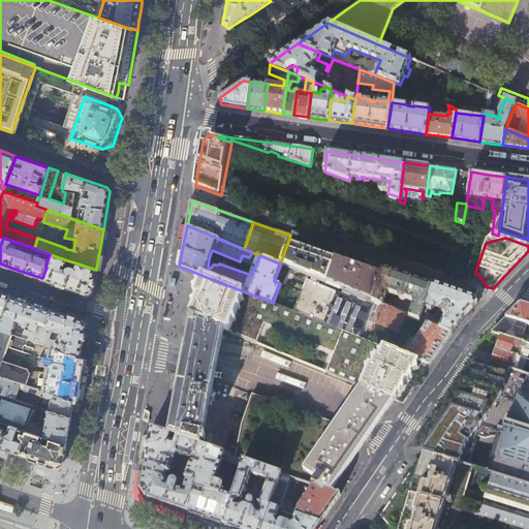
[(313,250),(288,242),(280,263),(281,263),(327,283),(335,258),(313,250)]
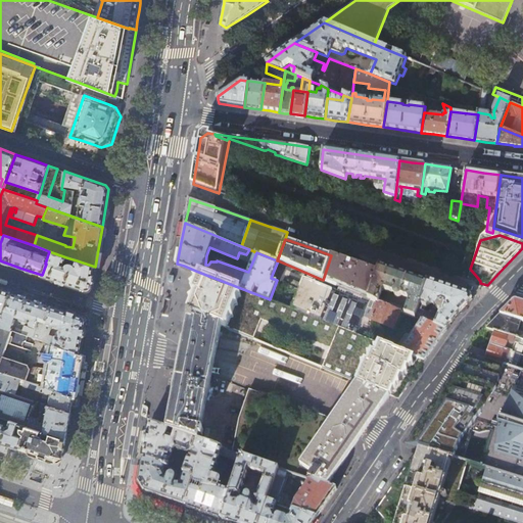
[(63,266),(66,257),(49,251),(45,264),(46,264),(42,275),(69,285),(87,291),(92,288),(94,273),(95,267),(77,260),(75,265),(73,264),(69,263),(67,265),(65,267),(63,266)]
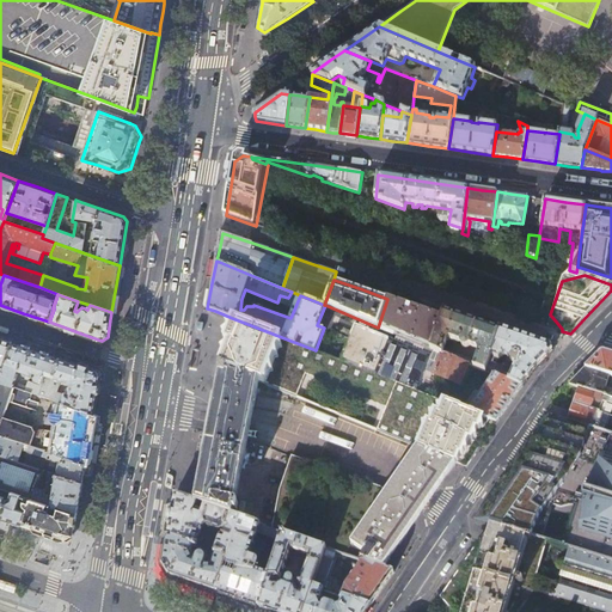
[(399,303),(387,299),(378,328),(430,349),(442,317),(399,303)]
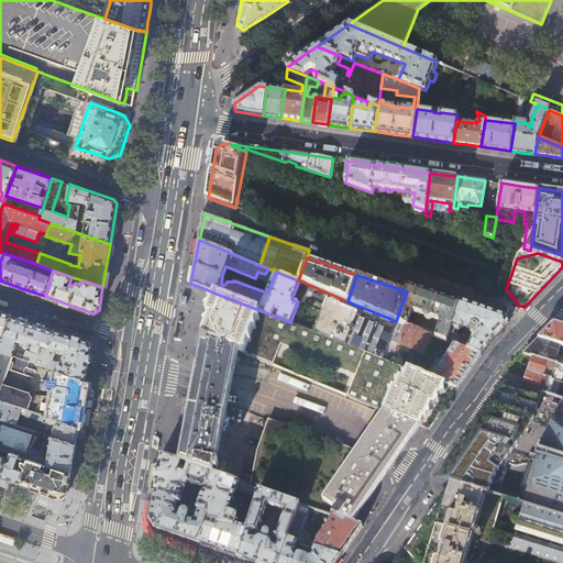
[(410,284),(407,291),(396,321),(399,322),(407,326),(411,313),(415,311),(424,315),(424,316),(424,317),(426,318),(427,319),(428,319),(430,319),(431,319),(432,318),(440,320),(441,323),(435,337),(446,341),(460,301),(434,293),(410,284)]
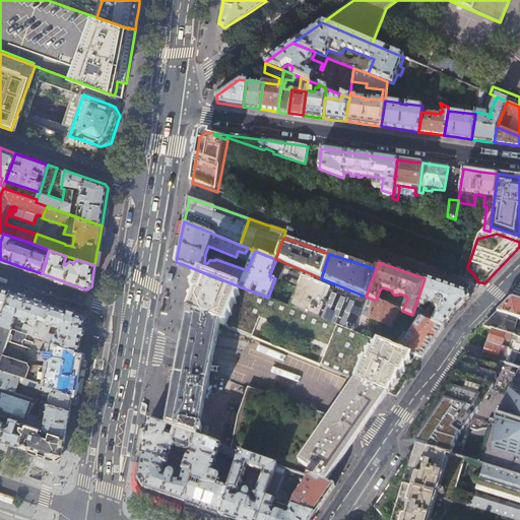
[(191,299),(189,311),(220,324),(252,337),(260,318),(328,345),(319,366),(354,380),(387,394),(393,396),(396,397),(399,392),(423,359),(394,347),(355,332),(288,306),(268,298),(197,270),(191,299)]
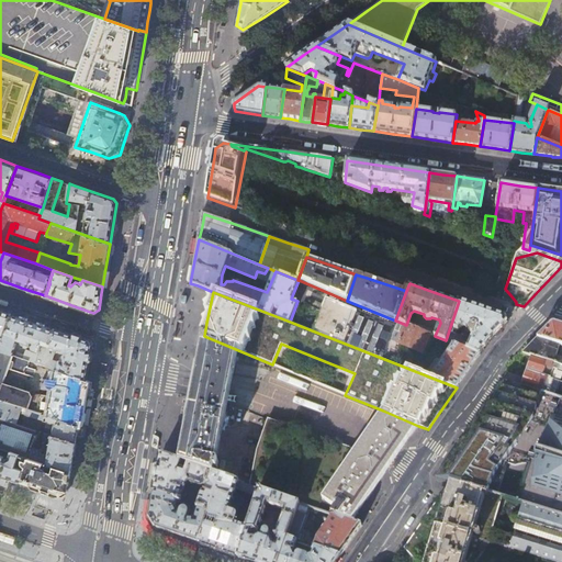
[(396,326),(326,296),(312,330),(384,359),(395,330),(396,326)]
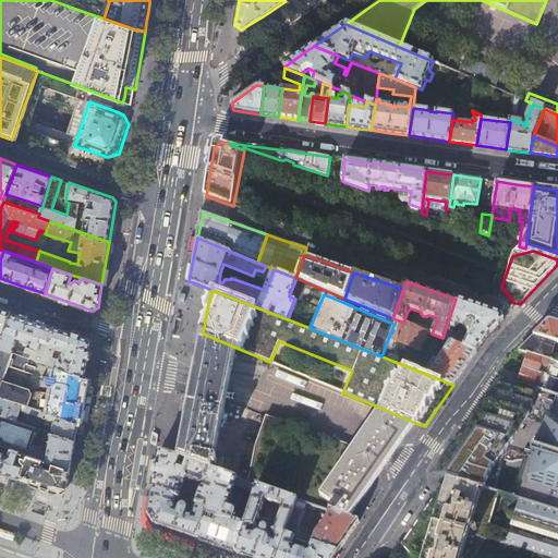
[(456,299),(443,338),(451,342),(476,352),(484,341),(494,330),(504,320),(504,318),(502,315),(471,304),(456,299)]
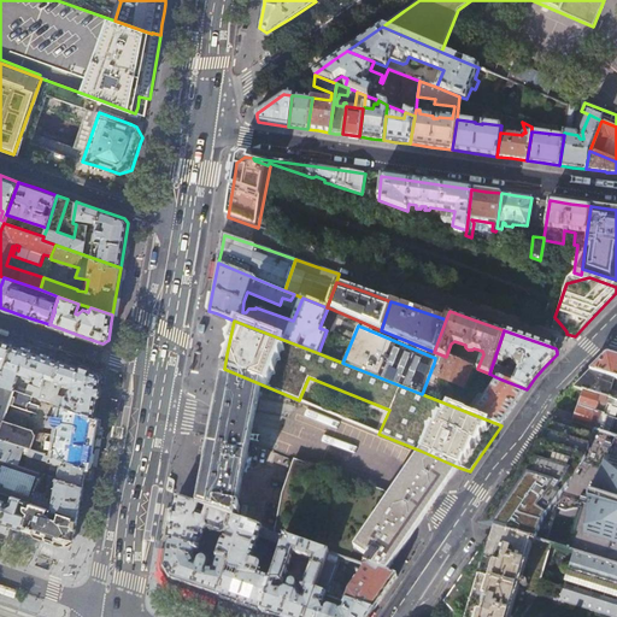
[(0,339),(0,382),(13,344),(0,339)]
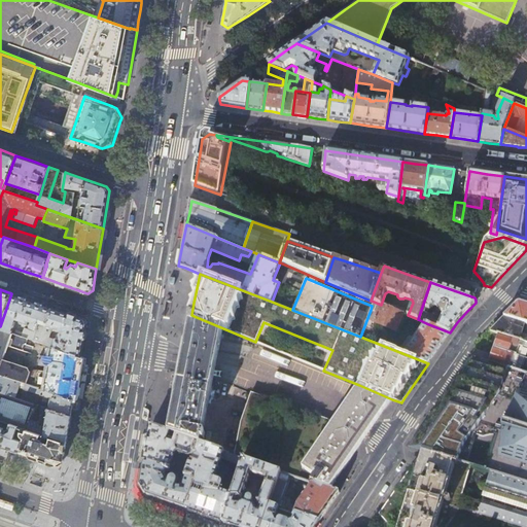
[(0,326),(0,328),(11,332),(15,335),(25,338),(29,339),(32,340),(38,322),(46,325),(53,308),(36,302),(11,293),(0,326)]
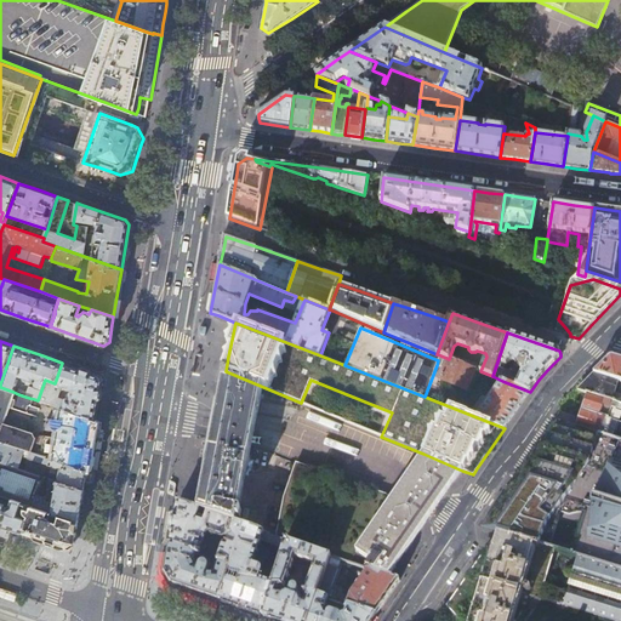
[(467,391),(477,370),(473,369),(460,363),(449,359),(440,355),(438,360),(437,365),(446,369),(442,380),(467,391)]
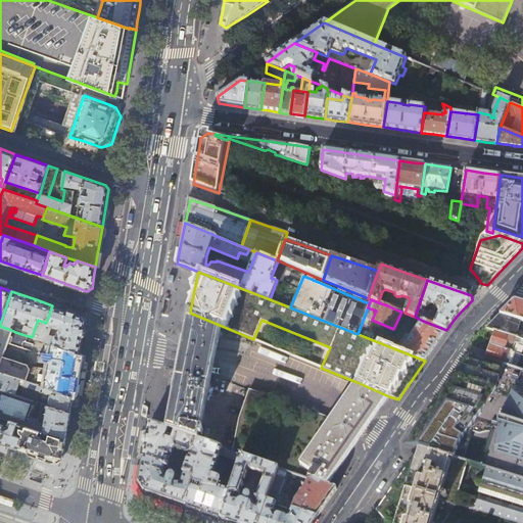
[(389,301),(387,305),(398,311),(400,305),(389,301)]
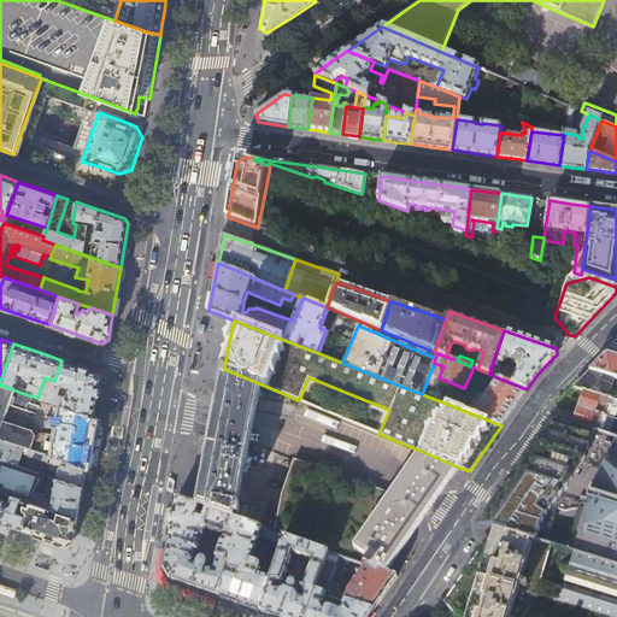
[(599,363),(591,371),(615,378),(616,378),(616,357),(612,356),(604,358),(599,363)]
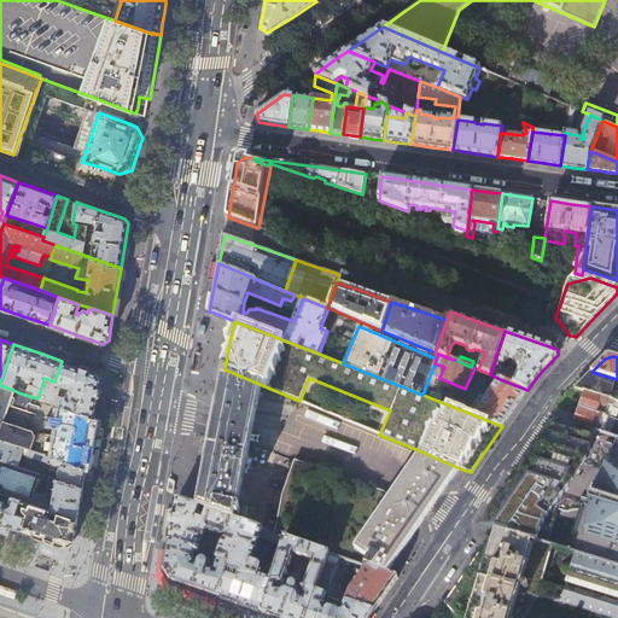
[(62,361),(54,382),(45,378),(38,398),(63,407),(95,418),(99,392),(101,379),(99,374),(76,366),(62,361)]
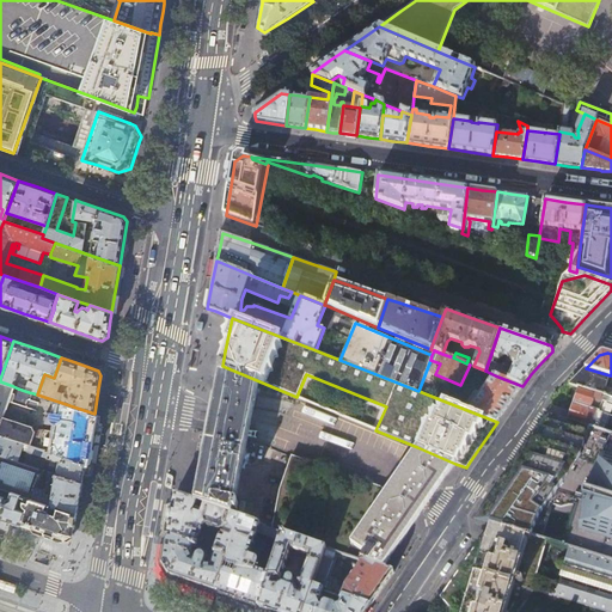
[(199,490),(196,503),(233,516),(234,510),(238,510),(239,505),(237,503),(251,423),(259,381),(222,366),(218,389),(214,405),(214,409),(210,426),(209,432),(204,458),(199,490)]
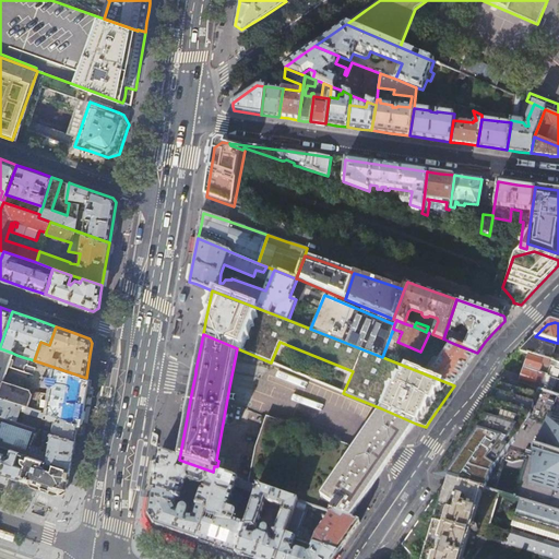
[(558,357),(554,355),(557,343),(535,336),(530,342),(521,352),(528,354),(558,363),(558,357)]
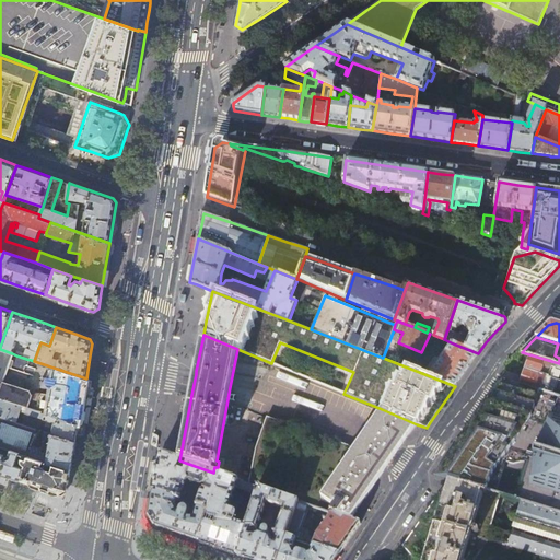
[(465,371),(478,353),(453,343),(441,360),(436,357),(424,374),(455,386),(465,371)]
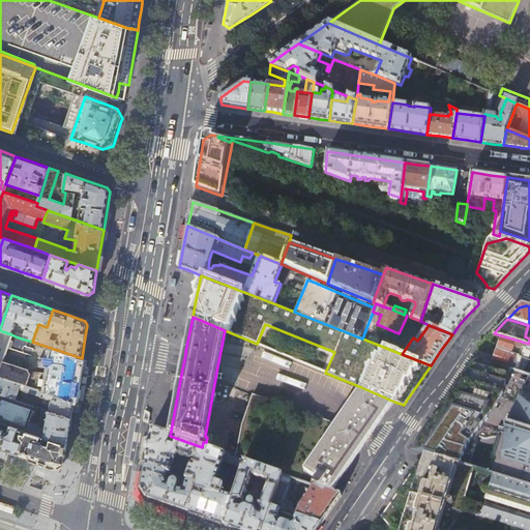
[(0,369),(3,360),(7,347),(9,340),(11,334),(0,330),(0,369)]
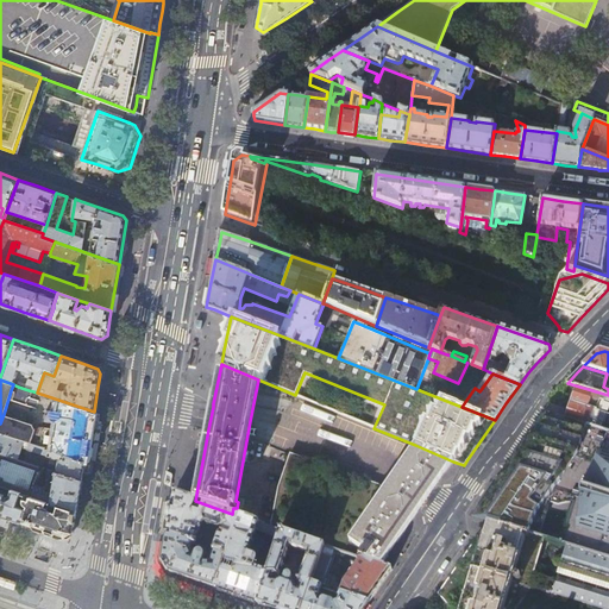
[(608,395),(576,385),(575,388),(572,388),(570,393),(569,397),(571,399),(571,400),(600,409),(603,399),(608,400),(608,395)]
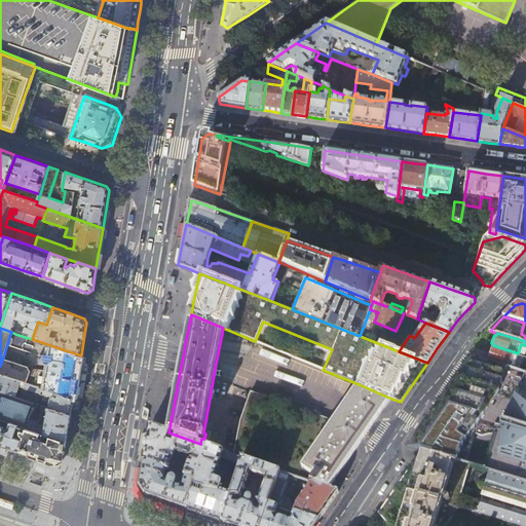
[(489,348),(488,351),(475,347),(471,353),(525,372),(525,367),(520,366),(523,355),(518,353),(493,345),(490,344),(489,348)]
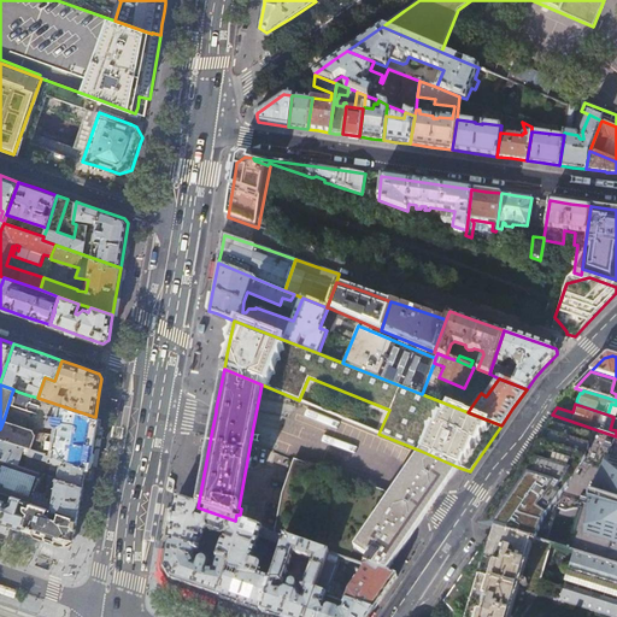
[(94,424),(95,417),(63,406),(60,418),(48,416),(47,418),(46,428),(59,429),(58,435),(46,434),(45,434),(39,434),(39,445),(34,444),(36,435),(34,429),(4,419),(0,429),(0,438),(87,466),(94,424)]
